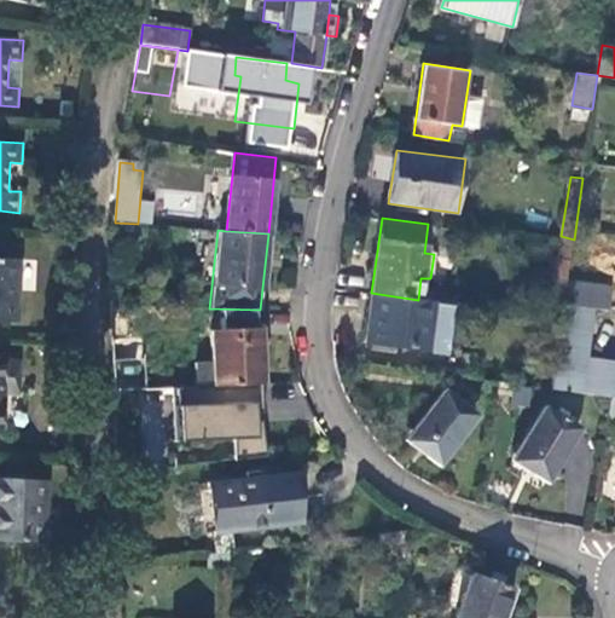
[(22,260),(0,259),(0,319),(18,321),(22,260)]
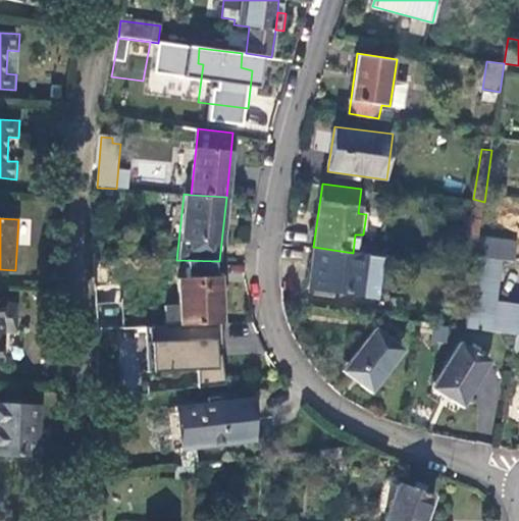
[(518,239),(479,235),(476,256),(503,259),(515,261),(518,239)]
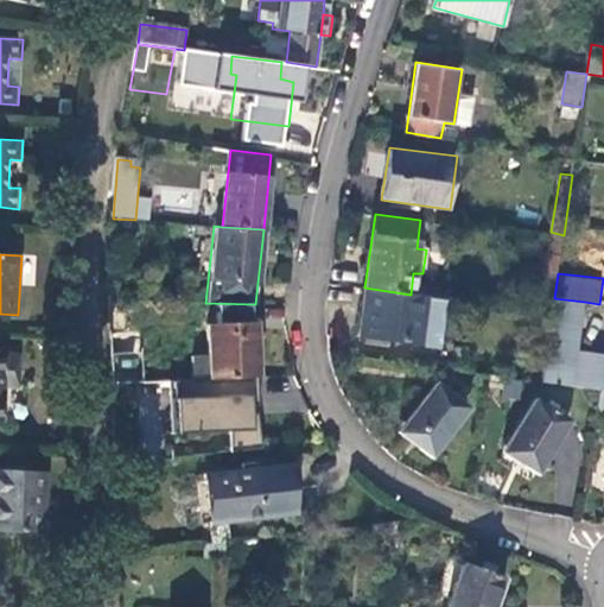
[(411,295),(364,288),(357,335),(418,343),(424,304),(425,296),(411,295)]
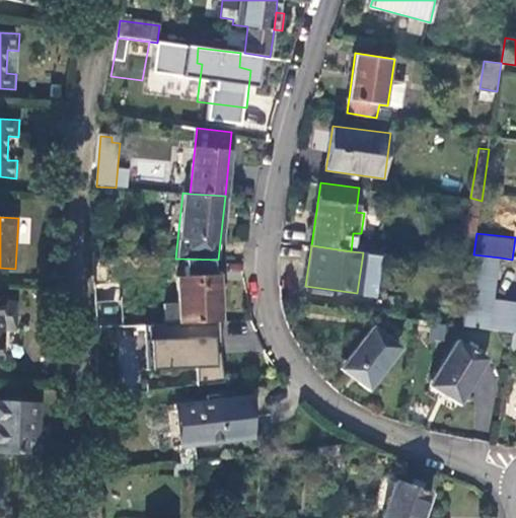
[(362,260),(378,262),(379,255),(363,252),(362,260)]
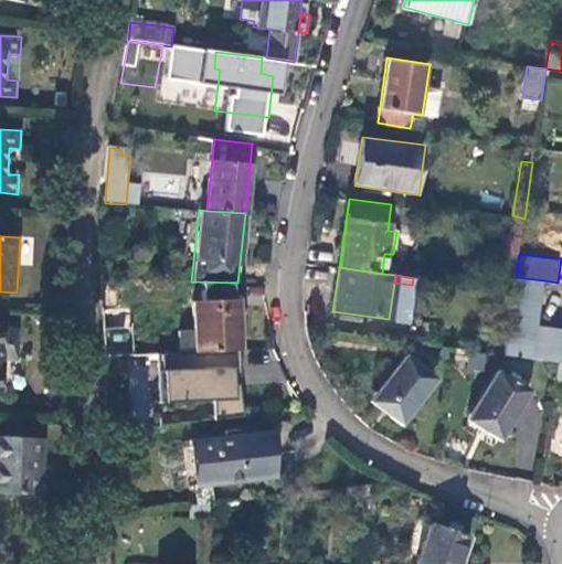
[(561,328),(539,325),(544,280),(516,277),(505,354),(561,361),(561,328)]
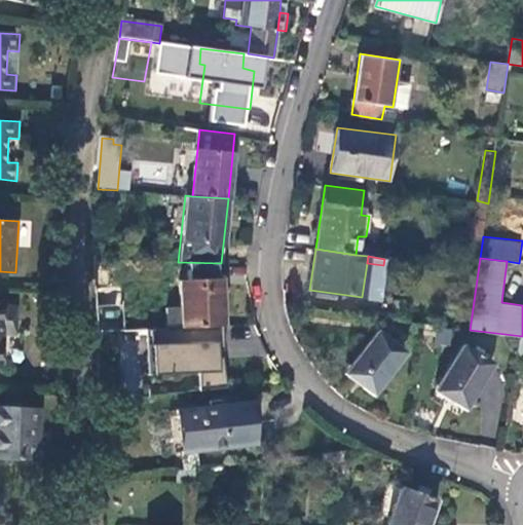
[(124,329),(121,261),(97,261),(98,330),(124,329)]
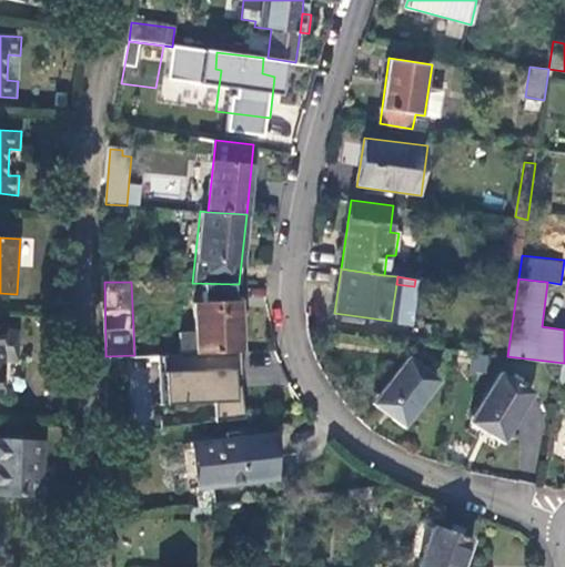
[(414,286),(396,284),(391,321),(409,323),(414,286)]
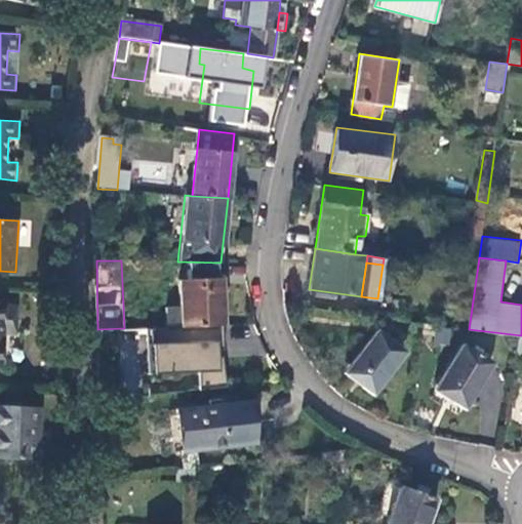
[(166,306),(167,327),(222,326),(219,279),(178,279),(177,306),(166,306)]
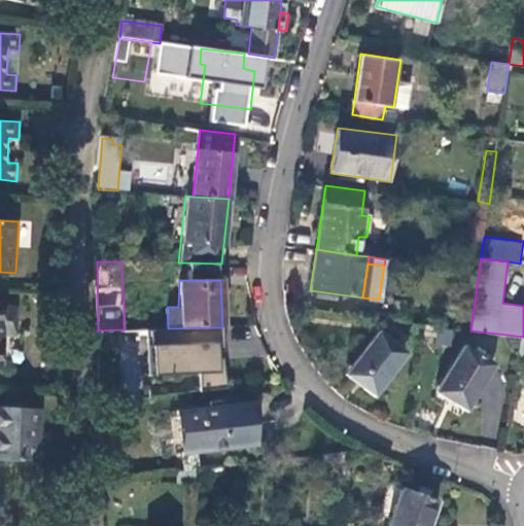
[(18,309),(6,308),(4,334),(16,335),(18,309)]
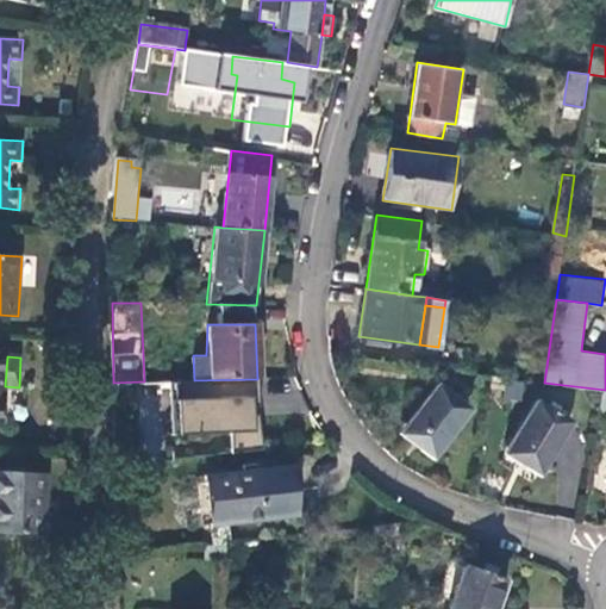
[(432,449),(466,405),(461,401),(470,387),(457,378),(447,390),(443,386),(407,430),(432,449)]
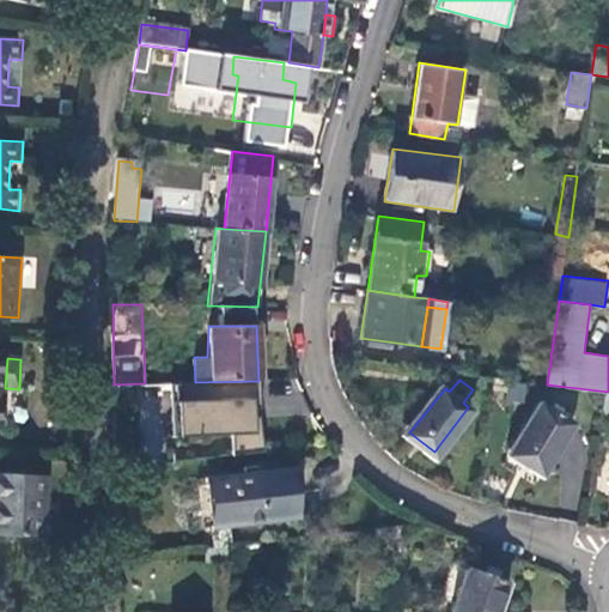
[(259,381),(195,382),(176,383),(177,437),(227,435),(230,455),(261,452),(257,417),(251,417),(251,410),(251,403),(259,403),(259,381)]
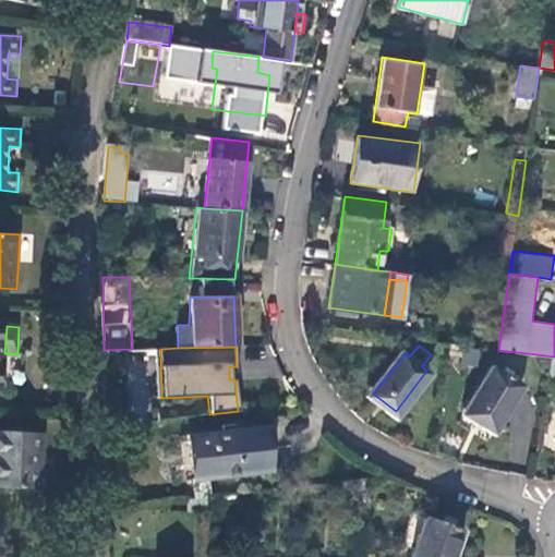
[(493,425),(518,383),(496,370),(470,411),(493,425)]
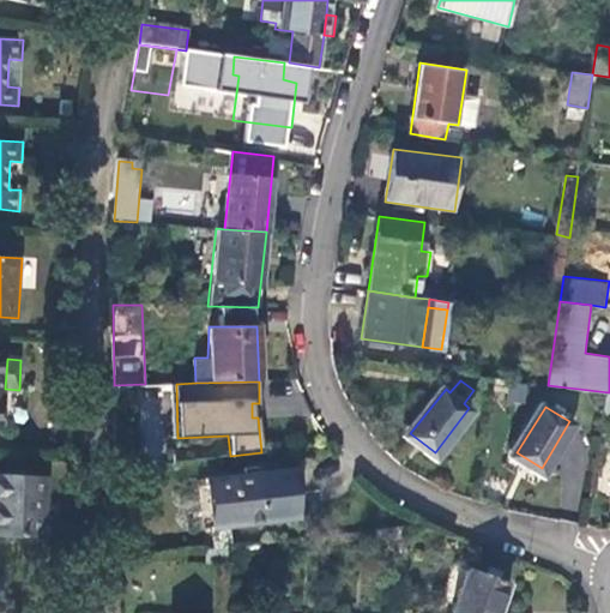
[(47,476),(0,473),(0,535),(46,538),(47,476)]
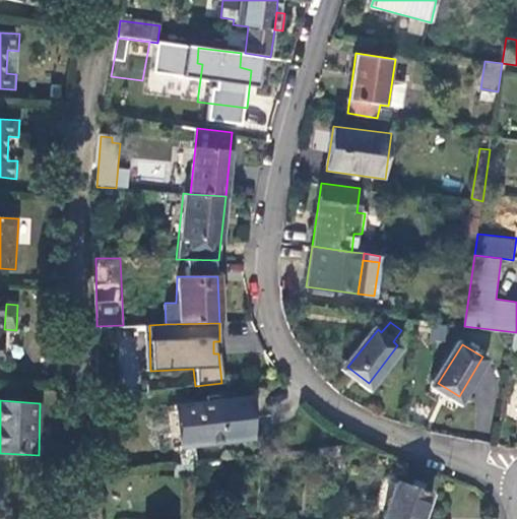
[(246,400),(168,408),(172,449),(250,440),(246,400)]
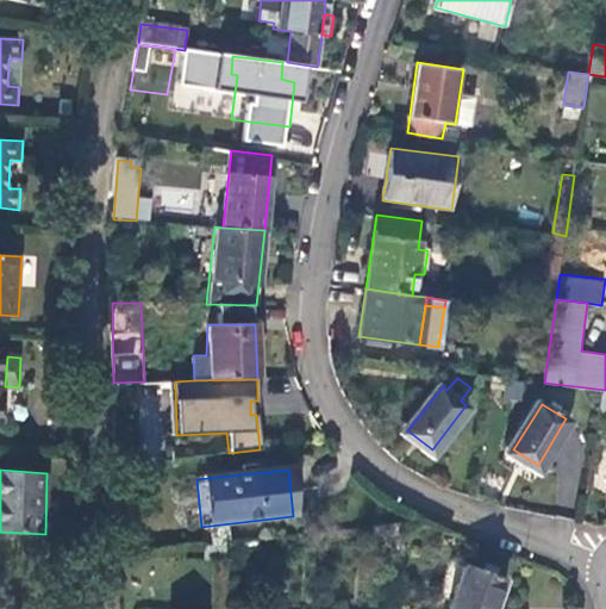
[(205,563),(223,563),(223,545),(205,547),(205,563)]
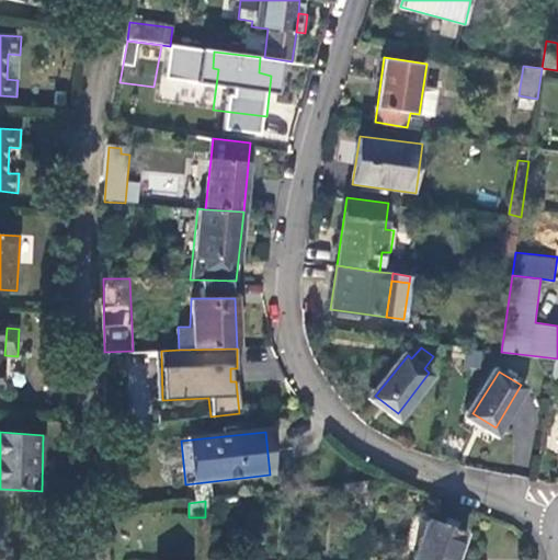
[(456,559),(466,535),(428,522),(413,559),(417,559),(456,559)]
